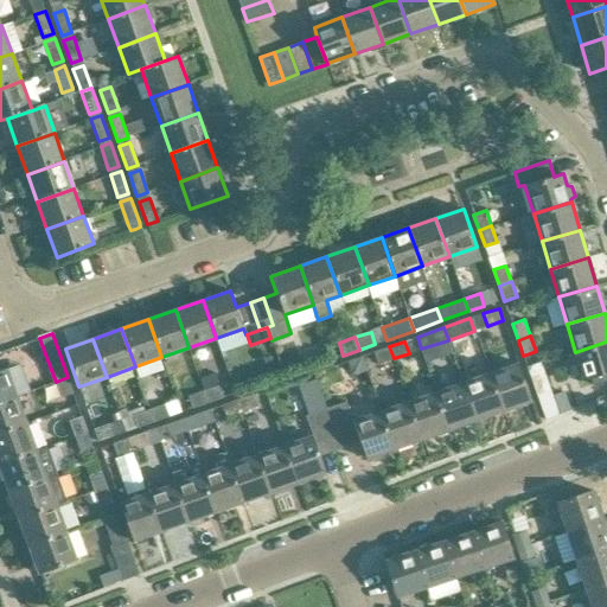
[(606,342),(575,352),(583,381),(606,372),(606,342)]
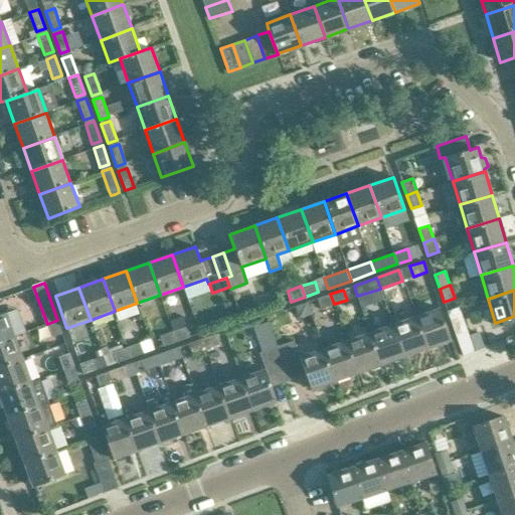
[(334,305),(330,294),(317,299),(320,309),(334,305)]
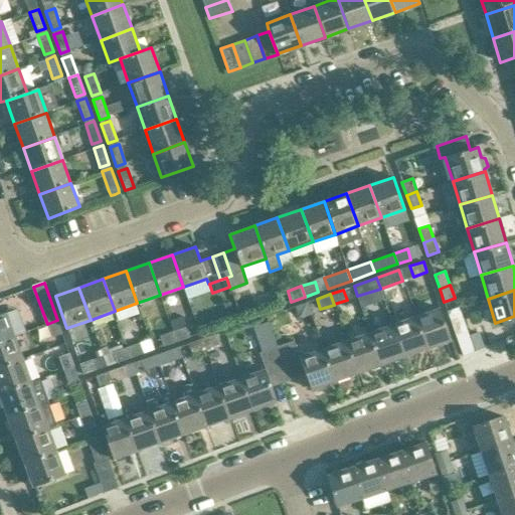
[(448,312),(456,335),(467,331),(459,308),(448,312)]
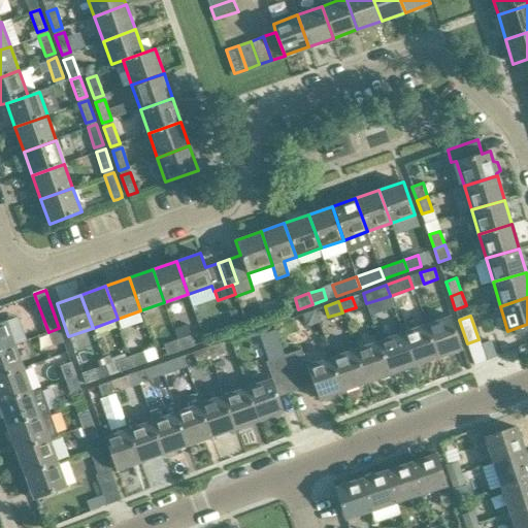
[(452,317),(427,325),(438,357),(462,349),(452,317)]
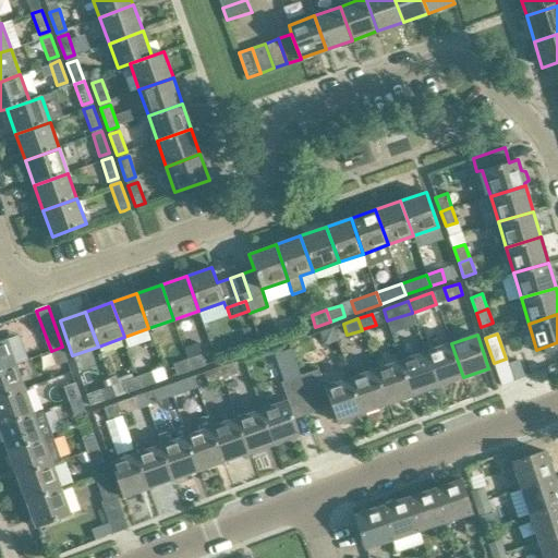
[(0,340),(0,370),(15,364),(5,339),(0,340)]
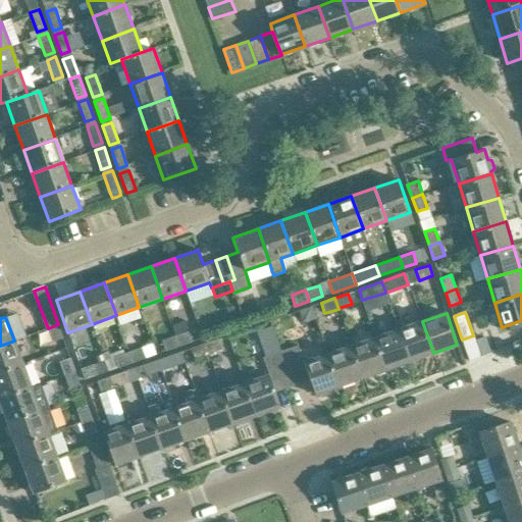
[(192,342),(189,331),(185,321),(172,325),(175,335),(178,347),(192,342)]
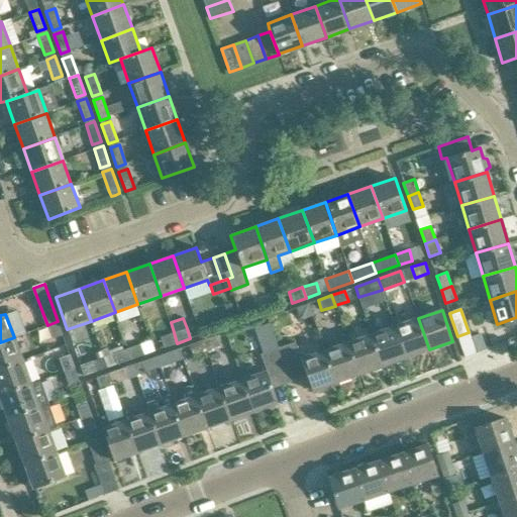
[(429,349),(418,318),(395,326),(406,357),(429,349)]
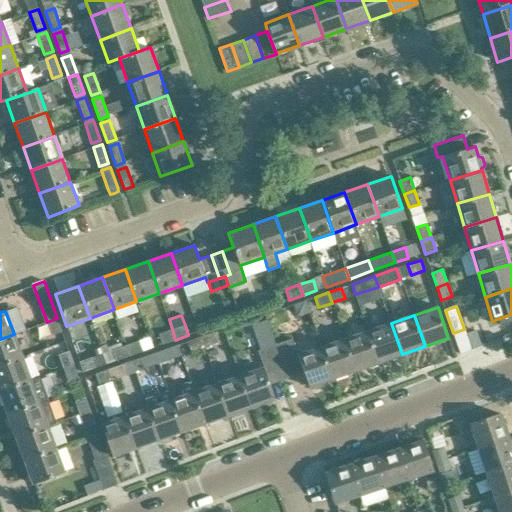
[(62,331),(57,318),(47,322),(52,335),(62,331)]
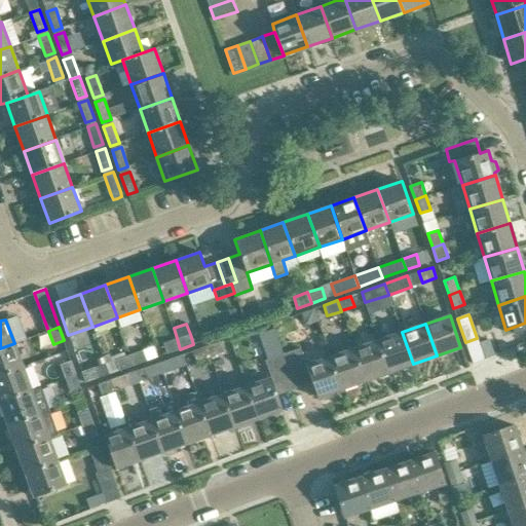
[(413,364),(402,332),(378,340),(389,372),(413,364)]
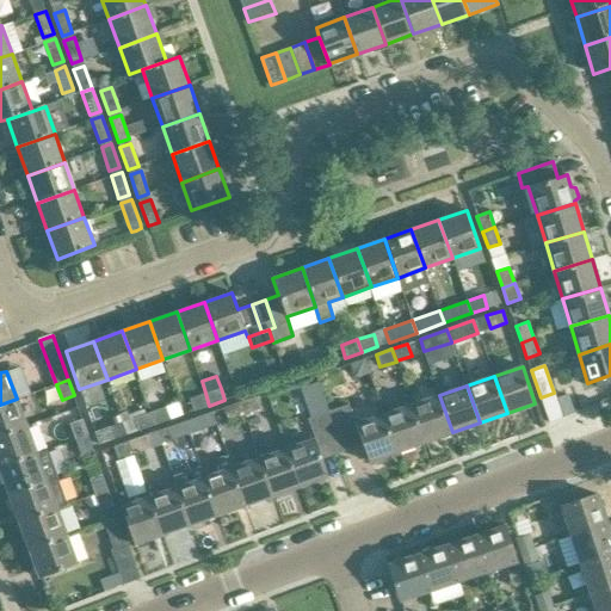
[(209,406),(205,393),(189,399),(193,412),(209,406)]
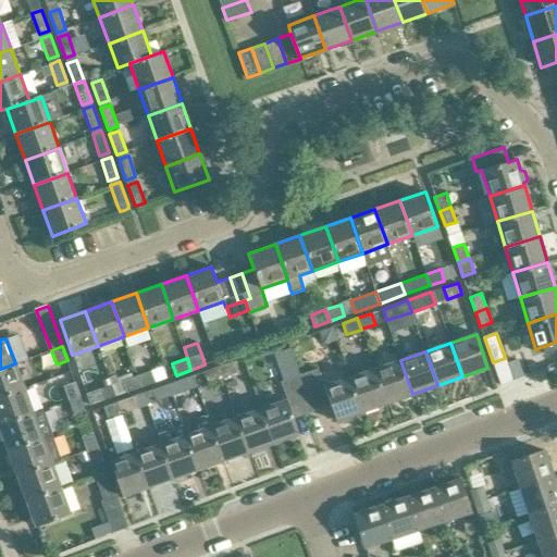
[(412,394),(400,360),(374,369),(386,404),(412,394)]
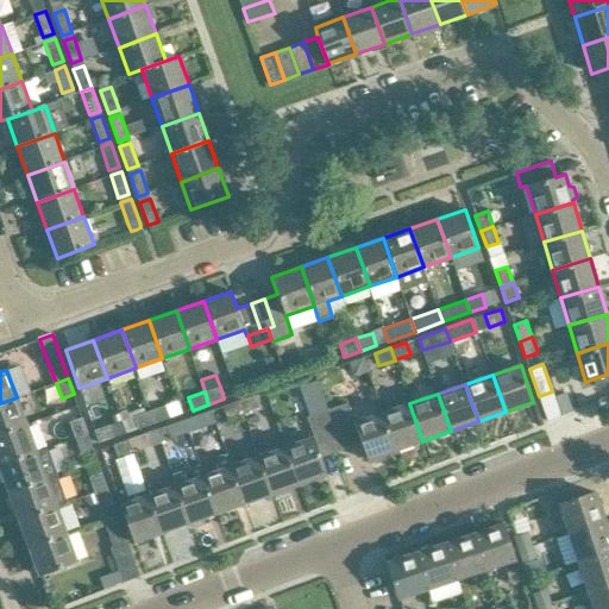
[(255,395),(239,401),(243,413),(258,408),(255,395)]
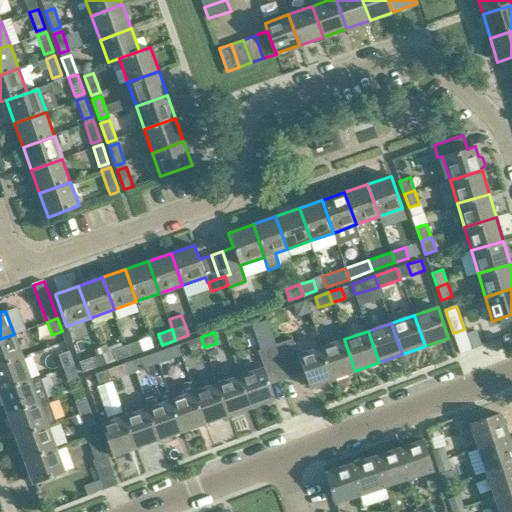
[(0,365),(22,357),(14,334),(0,339),(0,365)]
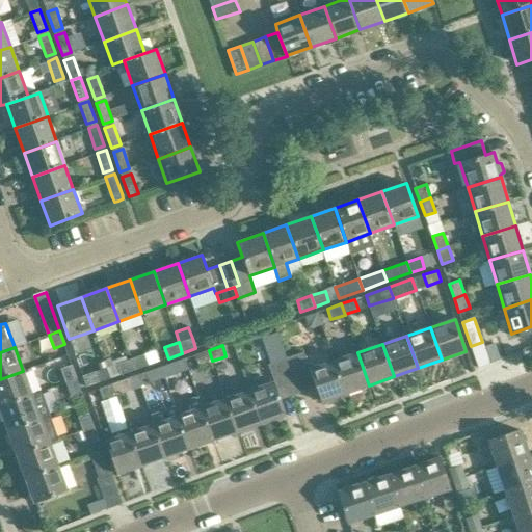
[(212,361),(209,350),(194,355),(198,366),(212,361)]
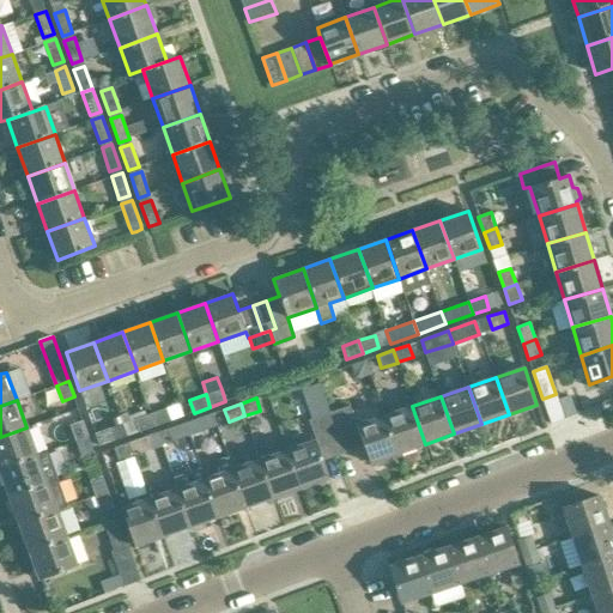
[(354,419),(350,406),(337,411),(329,413),(334,426),(341,424),(354,419)]
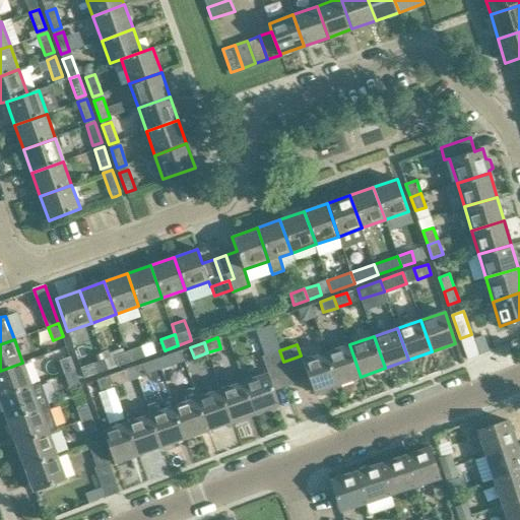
[(361,377),(349,344),(327,352),(338,385),(361,377)]
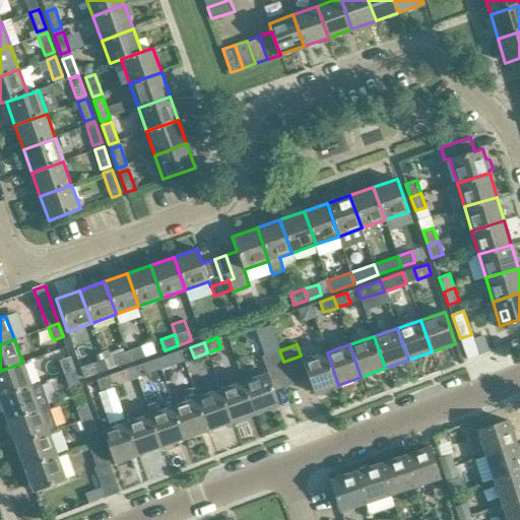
[(141,346),(128,351),(131,362),(145,356),(141,346)]
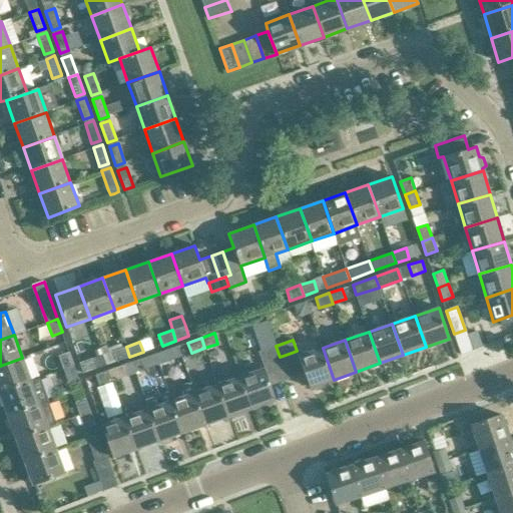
[(158,365),(181,356),(178,346),(154,354),(158,365)]
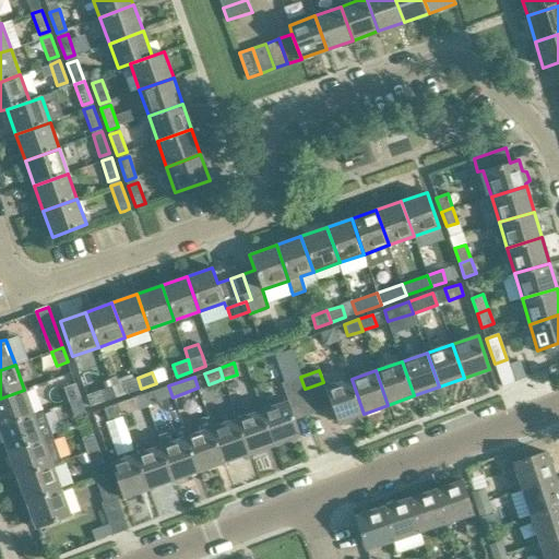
[(305,389),(300,377),(295,379),(282,383),(286,395),(299,391),(305,389)]
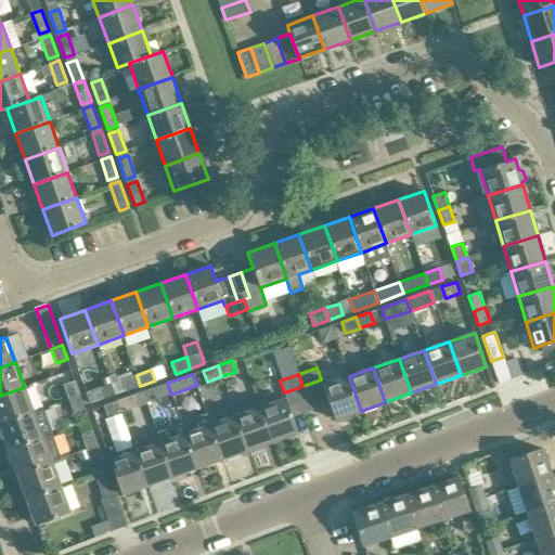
[(140,386),(137,375),(123,379),(126,391),(140,386)]
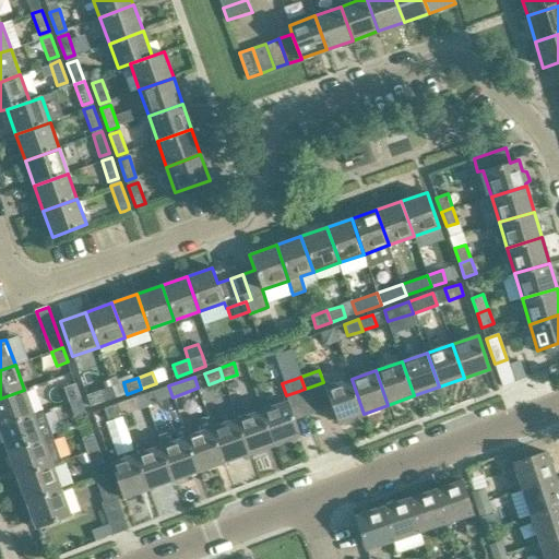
[(364,414),(352,379),(325,389),(323,382),(311,387),(319,412),(332,407),(337,423),(341,421),(344,425),(353,423),(354,417),(364,414)]
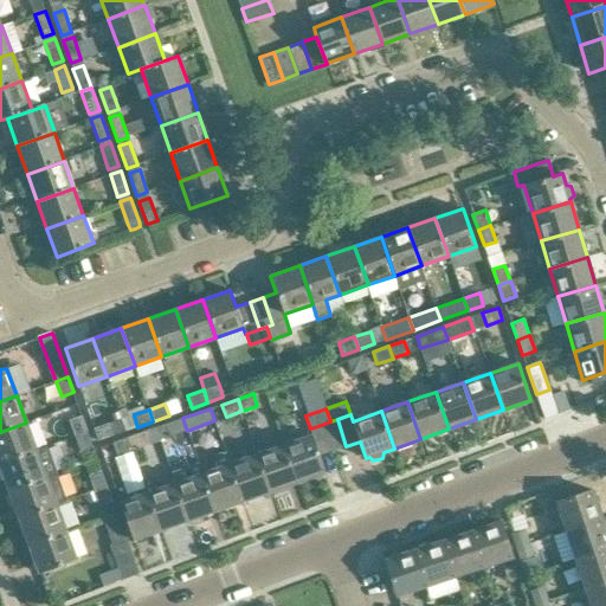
[(70,420),(75,436),(88,431),(82,416),(70,420)]
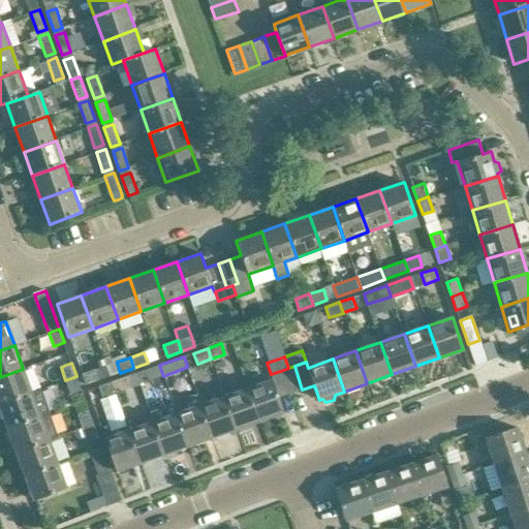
[(163,376),(159,365),(136,373),(139,384),(163,376)]
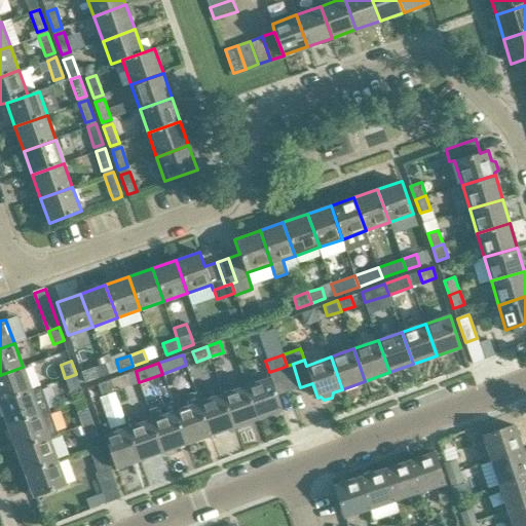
[(300,387),(293,364),(287,366),(282,368),(289,391),(300,387)]
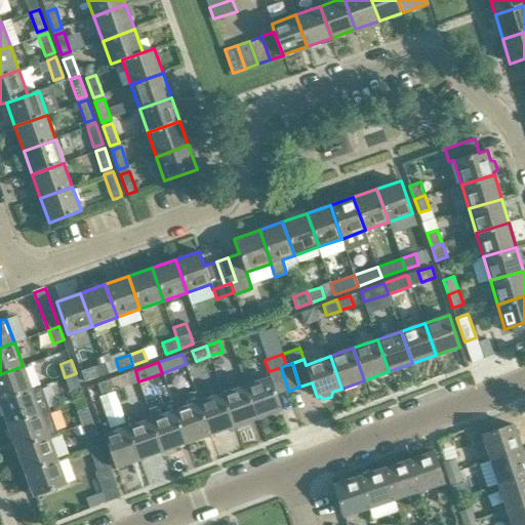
[(0,401),(32,390),(23,366),(0,374),(0,401)]
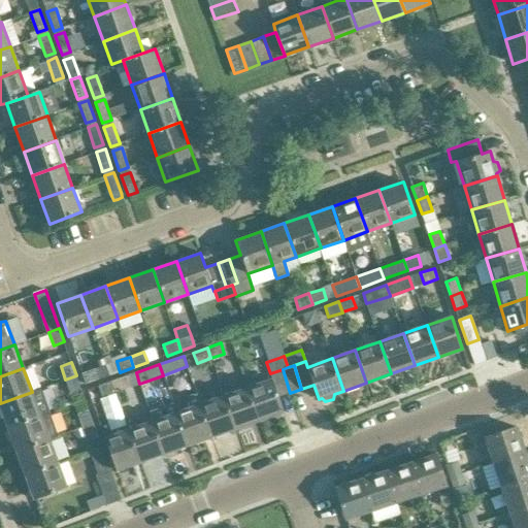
[(99,380),(95,368),(81,373),(86,384),(99,380)]
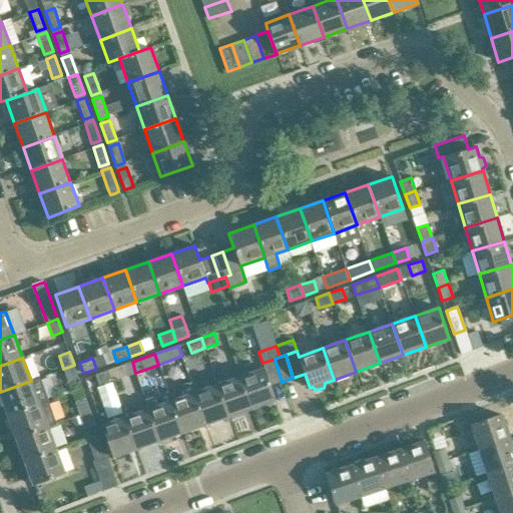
[(282,382),(275,359),(263,363),(265,368),(240,377),(251,408),(276,400),(271,386),(282,382)]
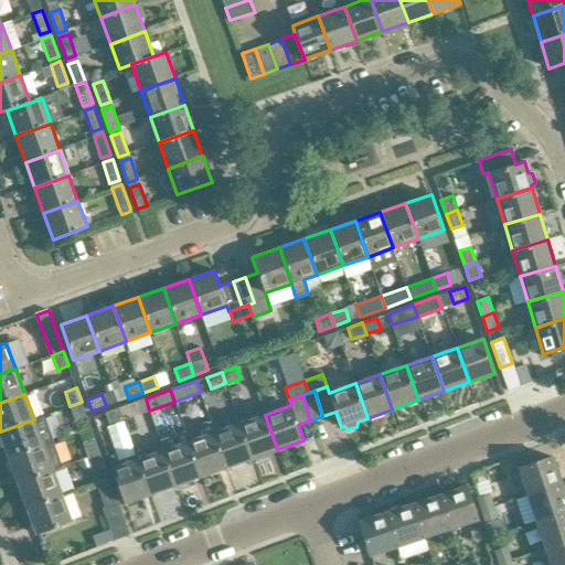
[(86,417),(82,402),(70,406),(75,420),(86,417)]
